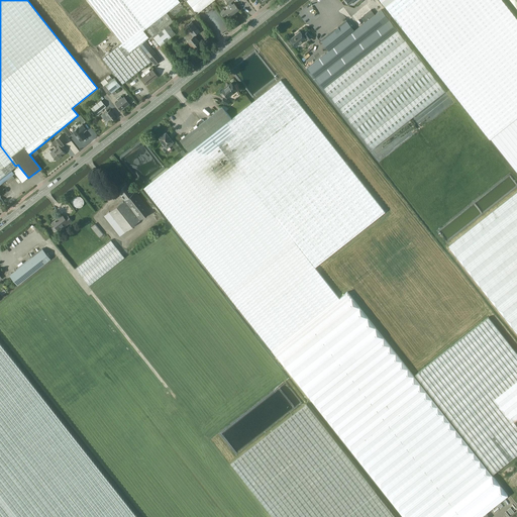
[(122,84),(151,61),(154,65),(161,60),(144,40),(148,37),(143,30),(180,2),(178,0),(87,0),(94,8),(122,42),(102,59),(122,84)]
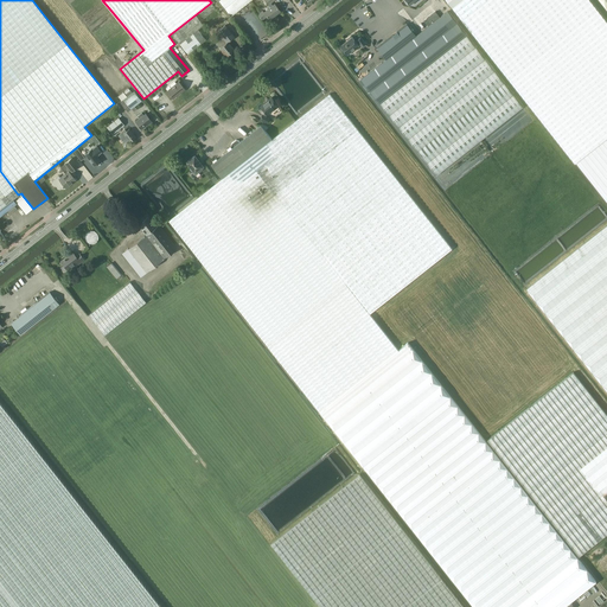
[(217,0),(224,8),(230,16),(250,0),(217,0)]
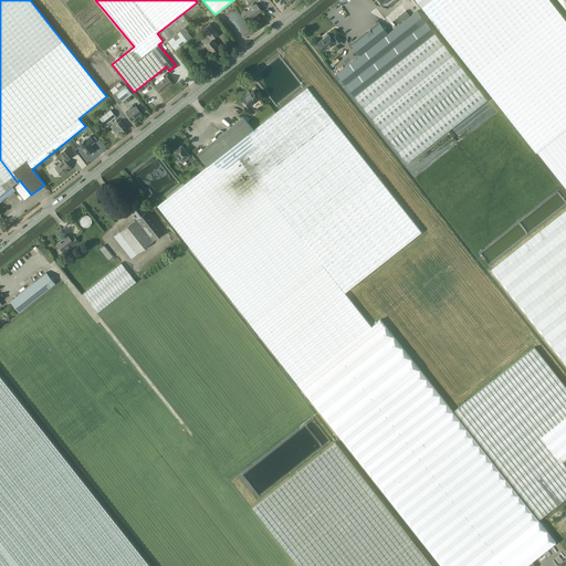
[(429,0),(421,7),(488,90),(503,109),(536,153),(536,152),(565,128),(565,20),(549,0),(429,0)]
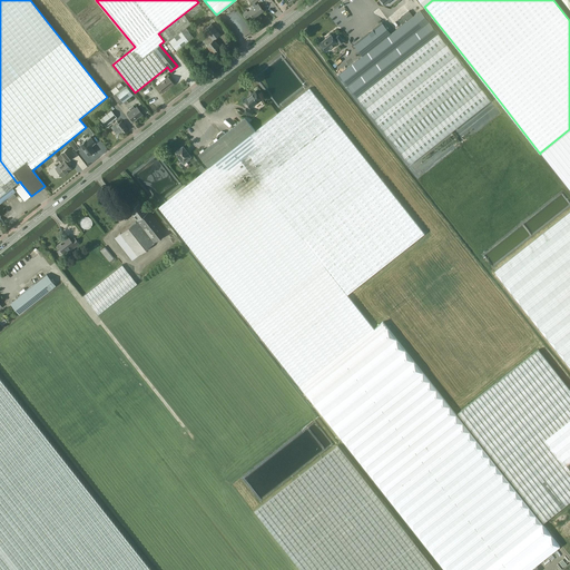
[(251,15),(253,19),(263,10),(257,3),(256,5),(253,7),(247,11),(246,10),(242,13),(246,19),(251,15)]
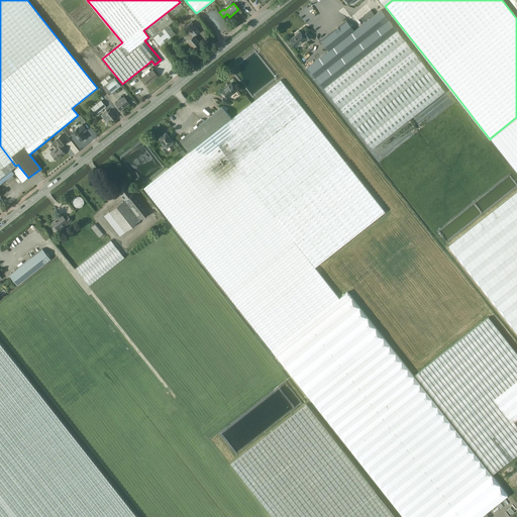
[(174,16),(184,8),(181,4),(171,12),(174,16)]
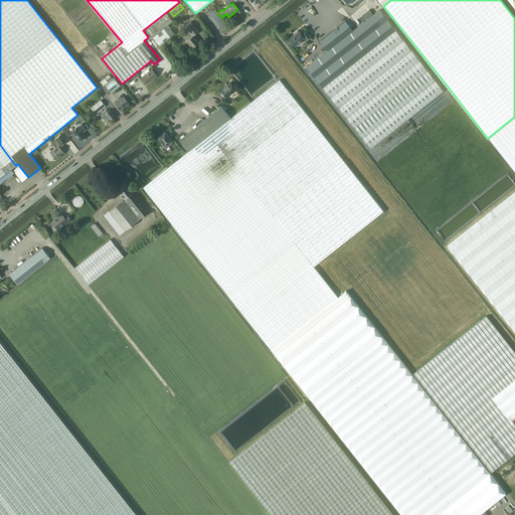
[(370,148),(410,117),(444,91),(379,9),(373,14),(363,22),(353,30),(345,20),(320,40),(328,50),(306,67),(370,148)]
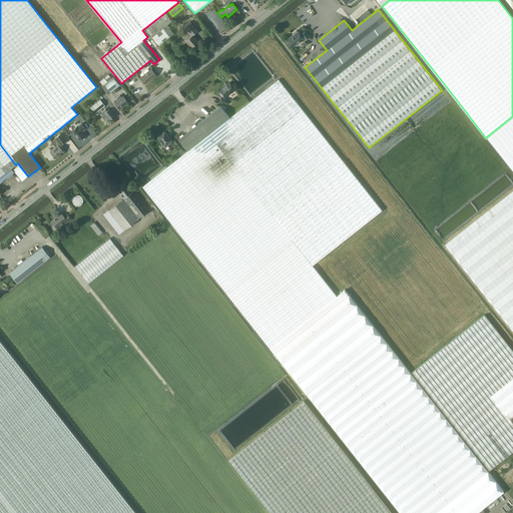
[(369,10),(359,18),(362,22),(372,14),(369,10)]
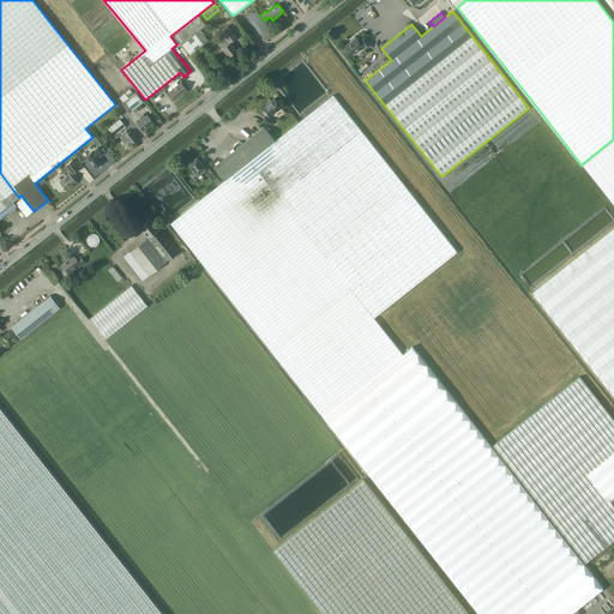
[(198,16),(174,34),(190,55),(209,41),(200,30),(206,26),(198,16)]
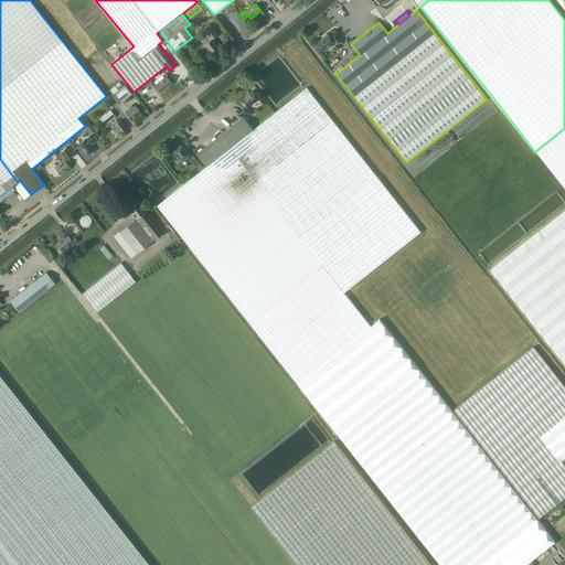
[(206,36),(201,41),(211,52),(217,46),(212,39),(217,34),(210,23),(202,29),(206,36)]
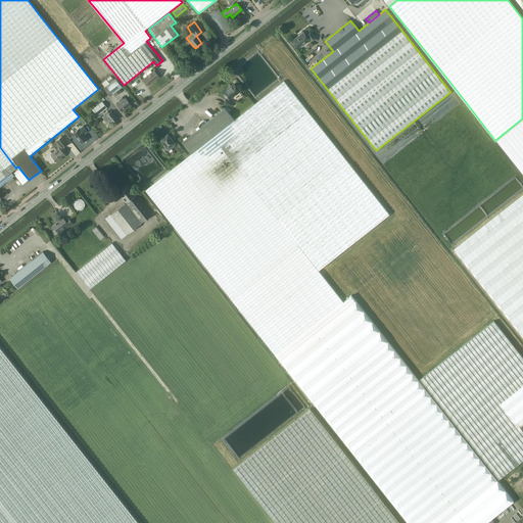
[(315,38),(311,32),(307,34),(307,35),(306,36),(303,32),(293,40),(299,47),(308,39),(310,38),(312,40),(315,38)]
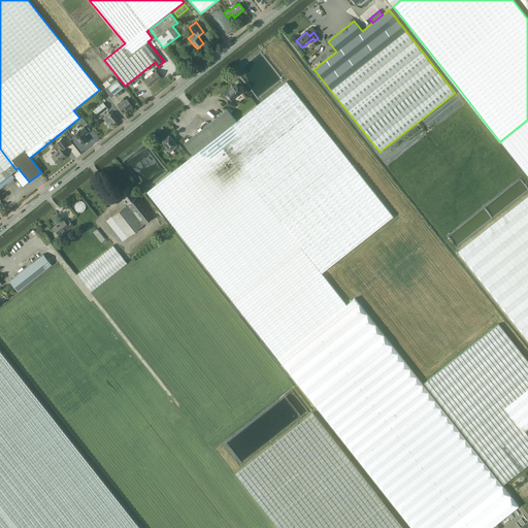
[(156,71),(144,78),(151,86),(161,77),(156,71)]
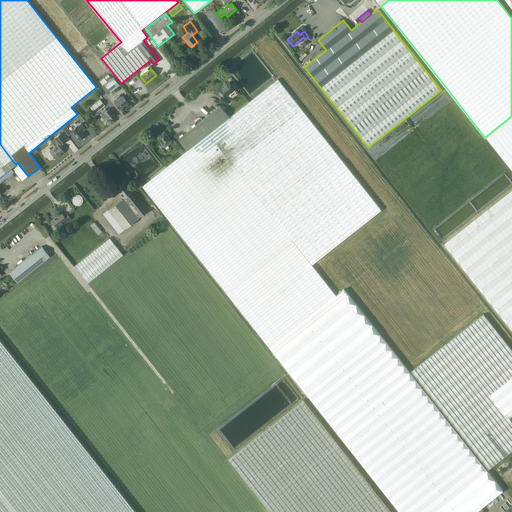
[(108,94),(119,85),(113,77),(112,78),(107,81),(103,85),(101,86),(108,94)]
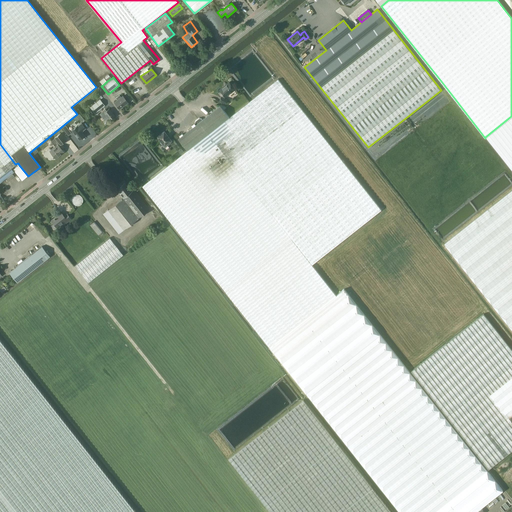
[(278,79),(229,117),(209,133),(312,265),(381,210),(278,79)]
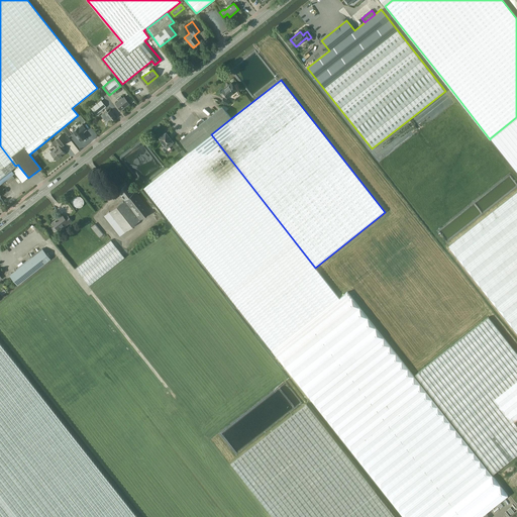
[(225,89),(222,91),(225,95),(224,96),(222,101),(228,104),(230,100),(226,99),(237,90),(234,87),(235,86),(233,84),(232,84),(231,83),(225,88),(225,89)]
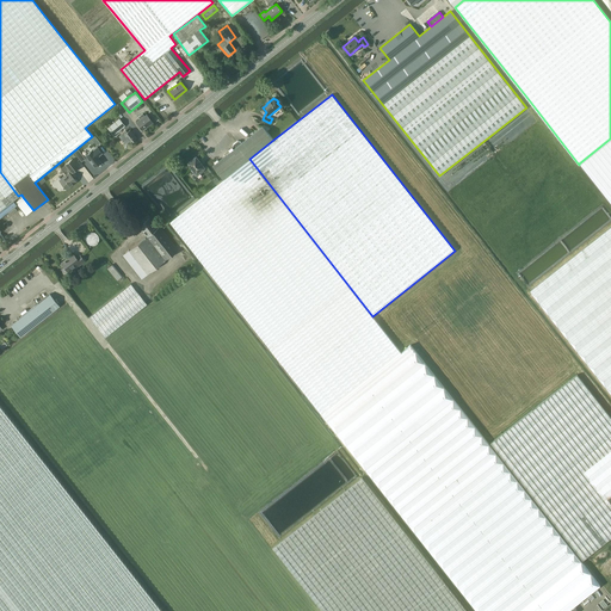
[(141,118),(136,122),(142,130),(153,122),(147,113),(144,116),(142,113),(139,117),(141,118)]
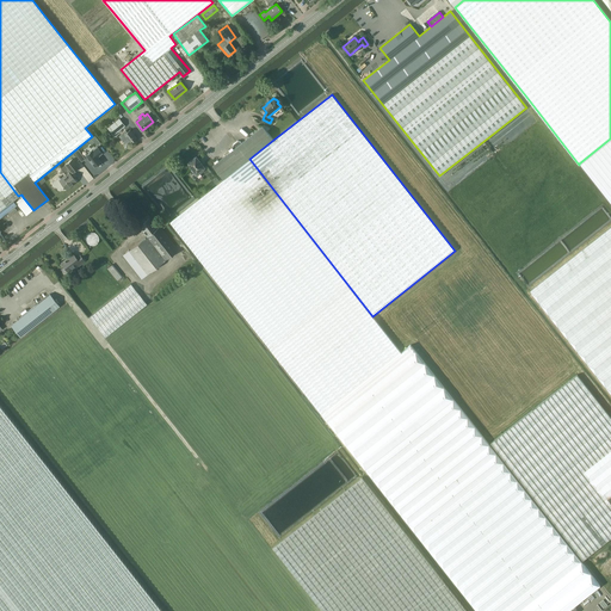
[(122,128),(116,121),(107,128),(113,135),(122,128)]
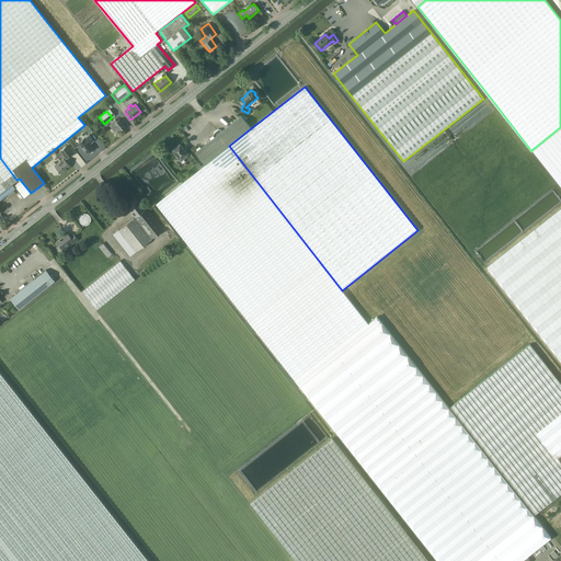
[(229,146),(251,128),(241,115),(221,130),(221,129),(218,129),(216,130),(229,146)]
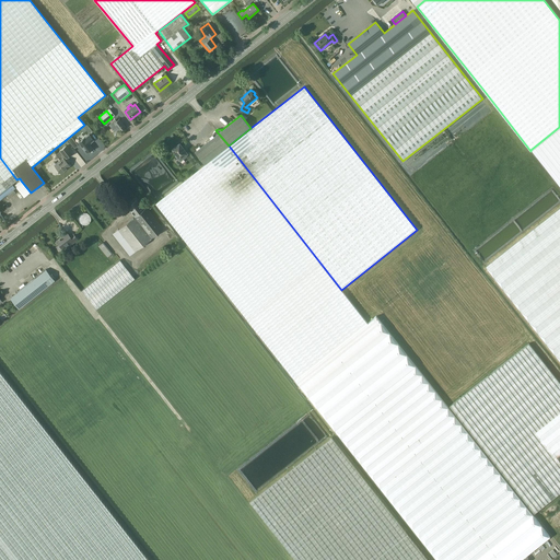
[(114,123),(119,130),(125,126),(119,118),(116,120),(116,119),(117,118),(115,116),(108,120),(111,124),(113,121),(114,123)]
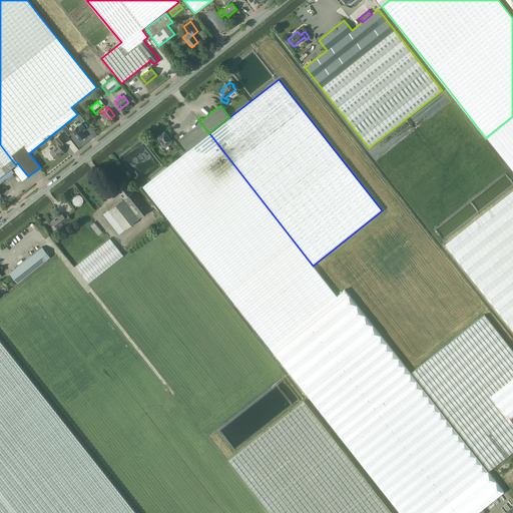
[(209,133),(197,119),(195,121),(195,123),(196,124),(178,138),(188,150),(209,133)]
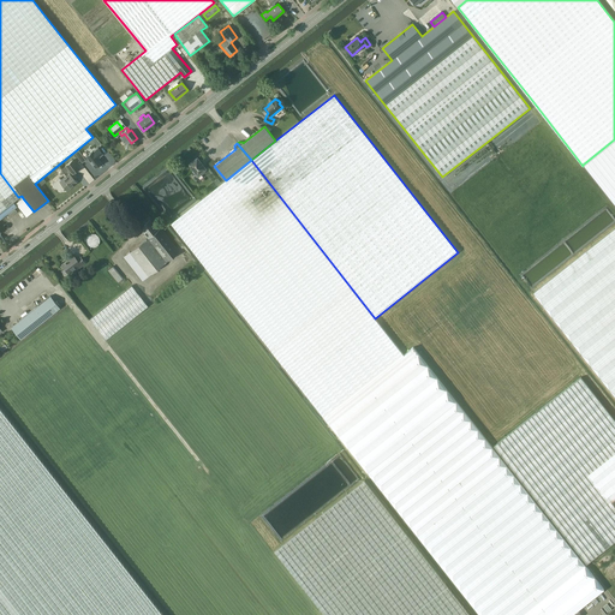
[(95,168),(101,162),(97,159),(97,157),(102,154),(97,148),(93,151),(85,156),(95,168)]
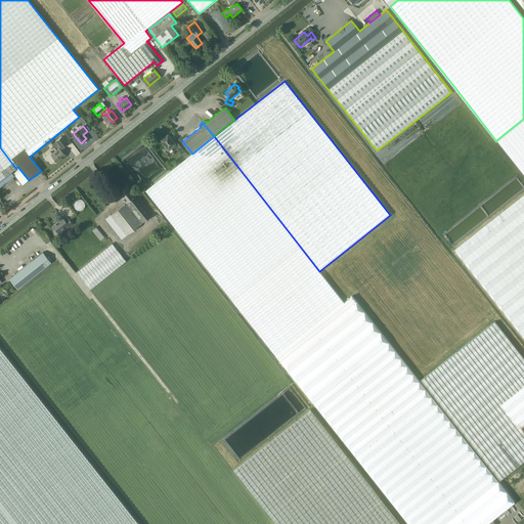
[(175,143),(173,140),(174,139),(172,136),(171,137),(168,134),(162,139),(166,144),(165,145),(169,150),(174,145),(173,144),(175,143)]
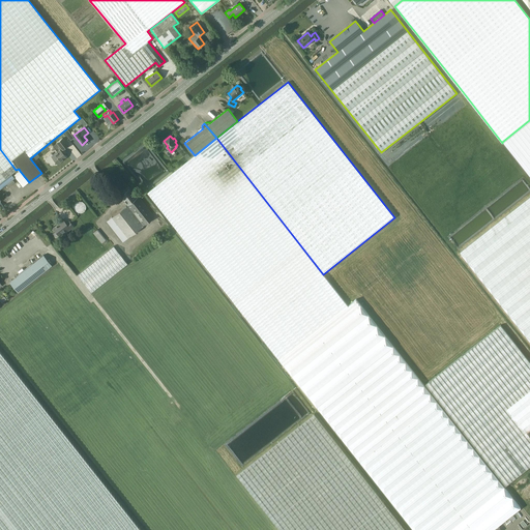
[(48,162),(50,162),(52,165),(56,162),(57,164),(60,160),(60,162),(66,157),(60,150),(61,149),(62,150),(68,145),(62,138),(57,143),(53,146),(57,151),(52,155),(51,153),(47,157),(46,159),(48,162)]
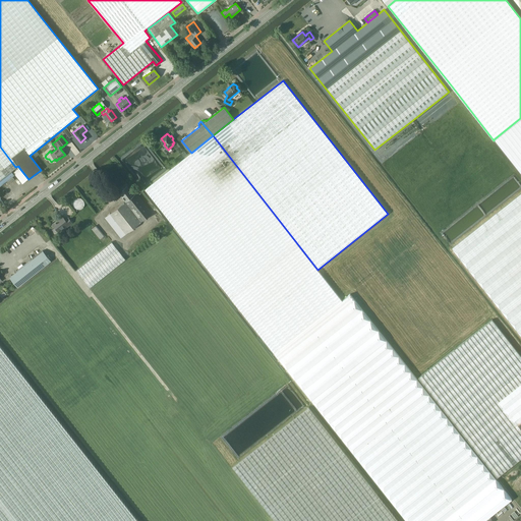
[(341,300),(317,270),(213,135),(191,153),(145,189),(173,225),(274,353),(341,300)]
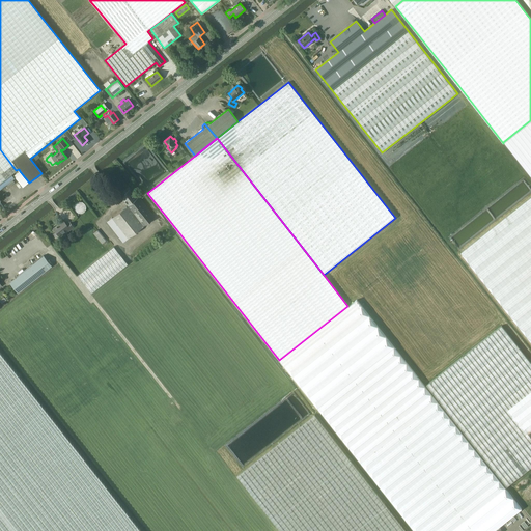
[(0,183),(16,170),(0,149),(0,183)]
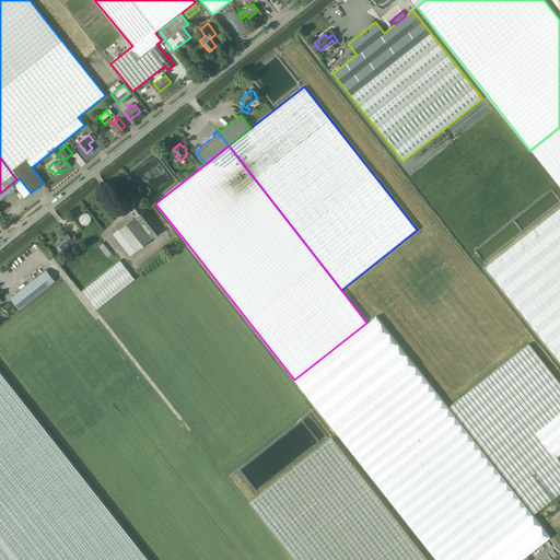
[(31,193),(21,179),(14,185),(24,198),(31,193)]
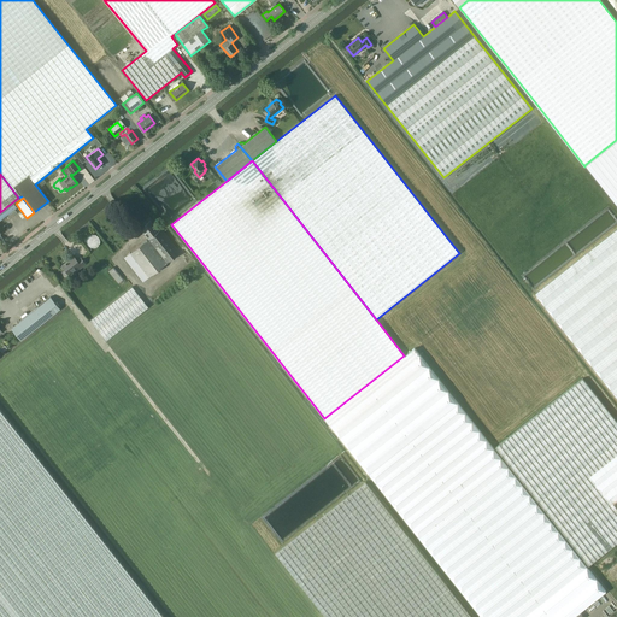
[(150,219),(140,228),(148,239),(124,257),(142,281),(180,252),(162,228),(158,230),(150,219)]
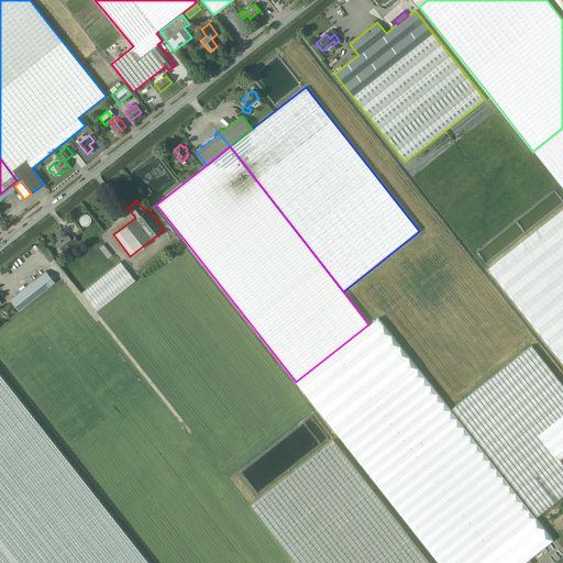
[(562,208),(487,268),(562,363),(562,208)]
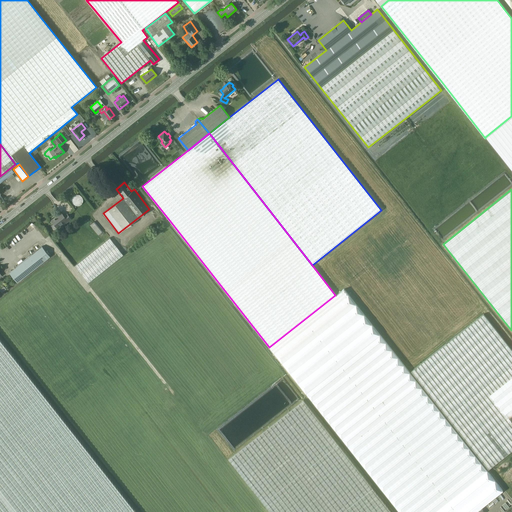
[(51,220),(54,224),(51,226),(54,229),(56,227),(64,221),(65,223),(70,219),(67,214),(64,216),(61,212),(51,220)]
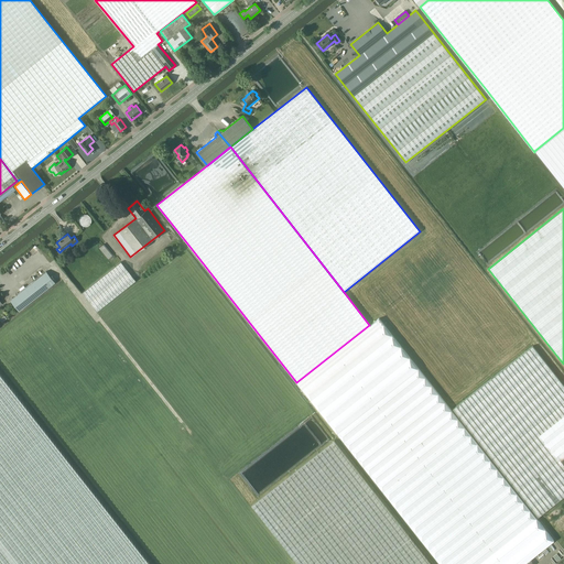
[(104,243),(99,248),(108,259),(112,255),(104,243)]
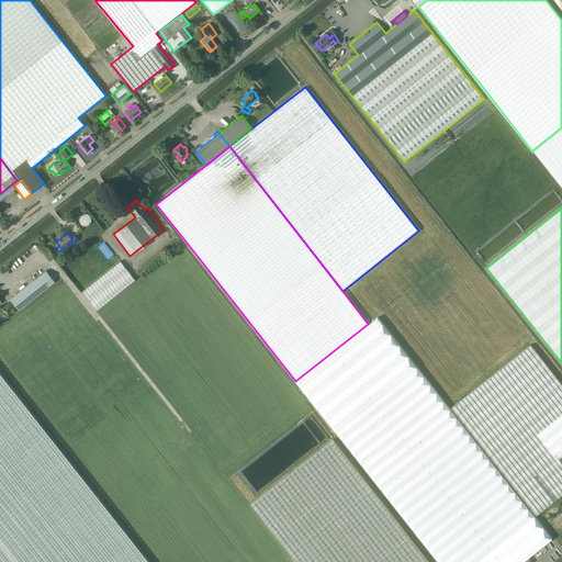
[(122,260),(81,292),(96,310),(136,278),(122,260)]
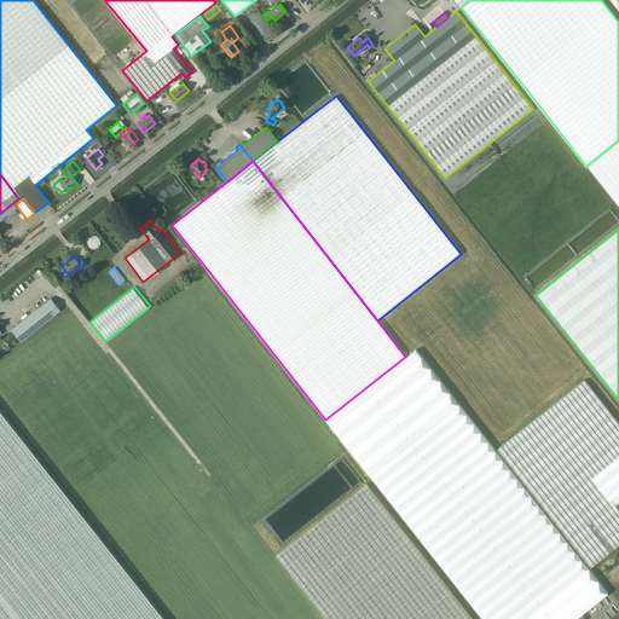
[(51,298),(11,329),(21,341),(61,310),(51,298)]
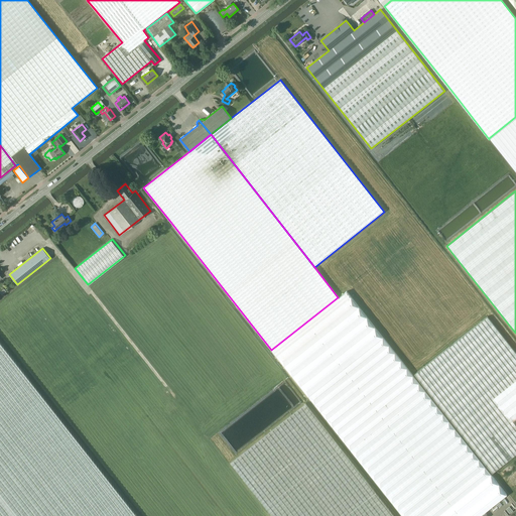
[(507,495),(425,390),(347,291),(339,297),(338,297),(271,350),(290,374),(350,449),(402,515),(479,515),(485,512),(507,495)]
